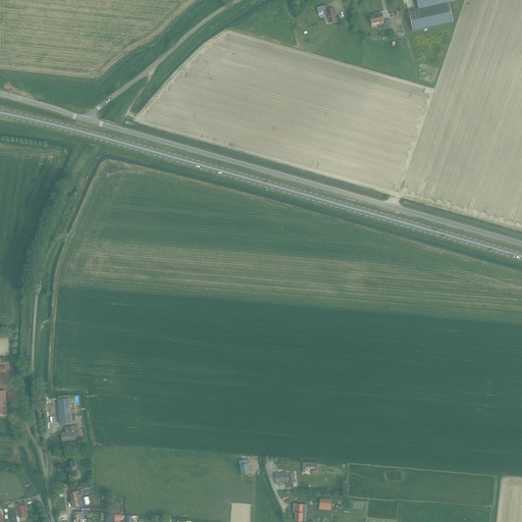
[(415,0),(418,9),(408,11),(413,32),(453,22),(448,2),(455,0),(415,0)]
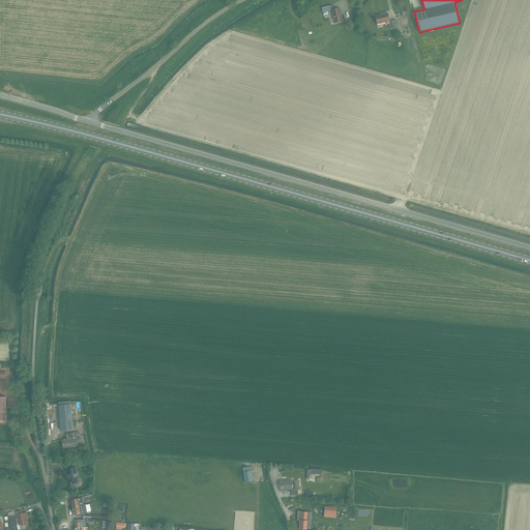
[(331,10),(334,24),(342,22),(339,8),(331,10)]
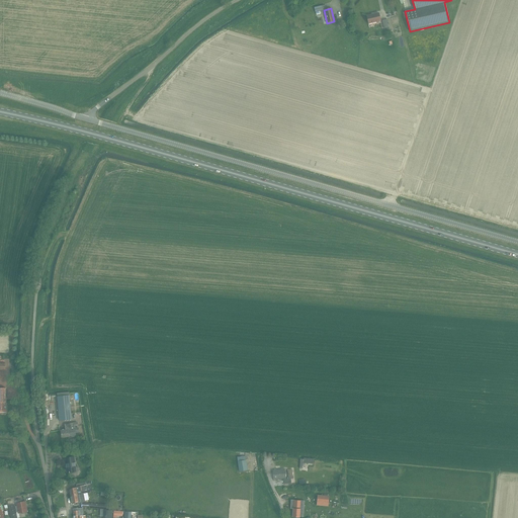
[(366,15),(368,24),(375,22),(380,21),(378,13),(371,14),(366,15)]
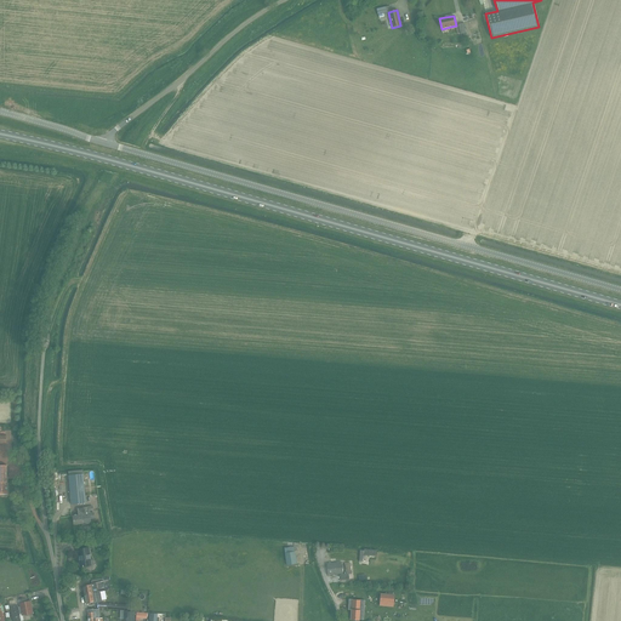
[(83,469),(68,472),(68,476),(72,505),(86,502),(83,474),(83,469)]
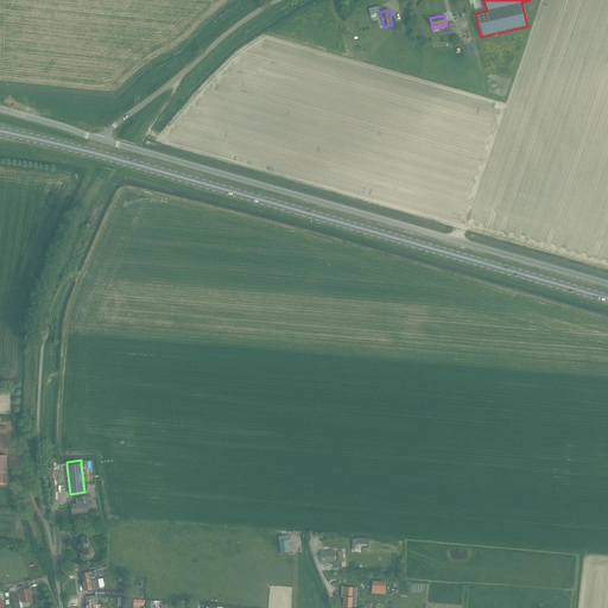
[(78,505),(71,505),(73,513),(81,512),(81,513),(87,513),(87,512),(89,511),(88,507),(89,507),(93,507),(92,500),(90,496),(76,498),(77,502),(78,502),(78,505)]
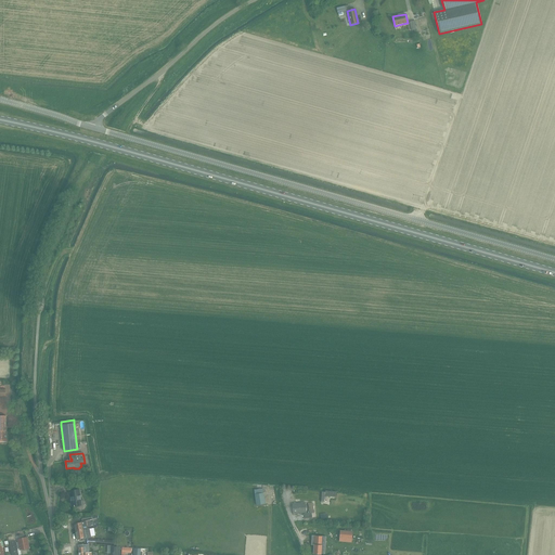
[(69,491),(72,506),(81,505),(79,489),(69,491)]
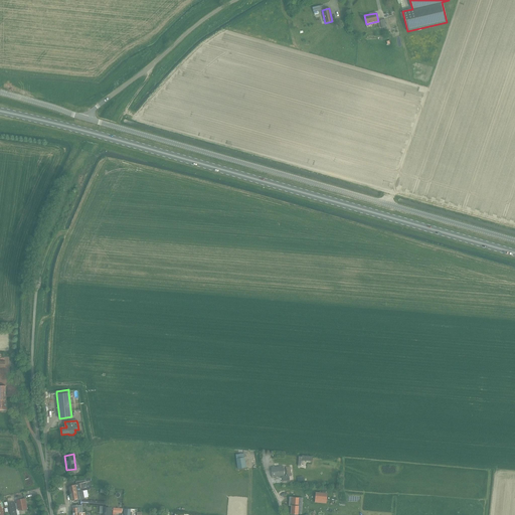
[(271,468),(272,477),(284,476),(283,466),(271,468)]
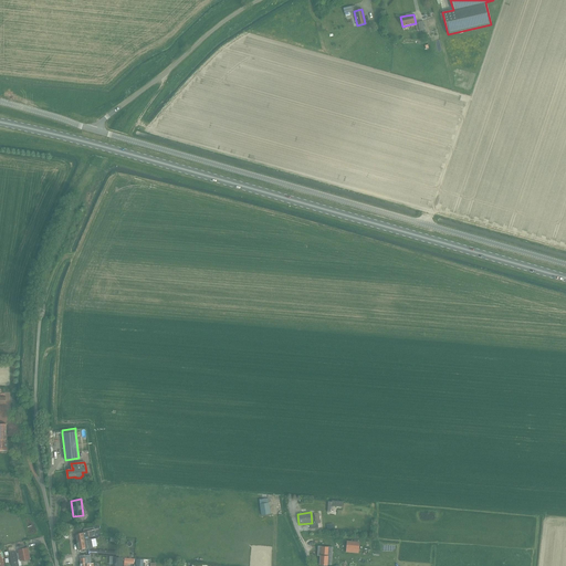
[(311,523),(311,528),(318,527),(318,523),(320,523),(318,513),(314,513),(315,523),(311,523)]
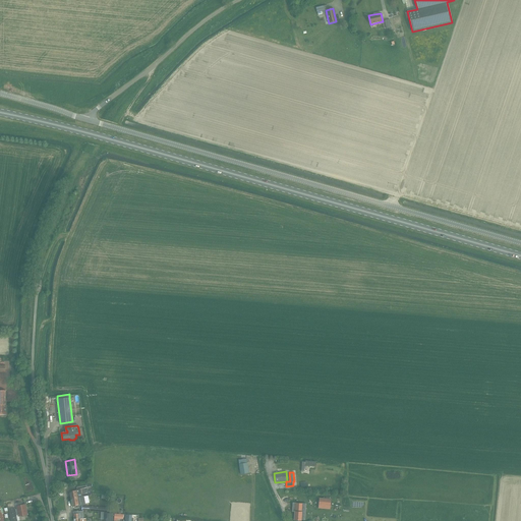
[(69,491),(71,499),(78,498),(77,494),(83,493),(82,489),(69,491)]
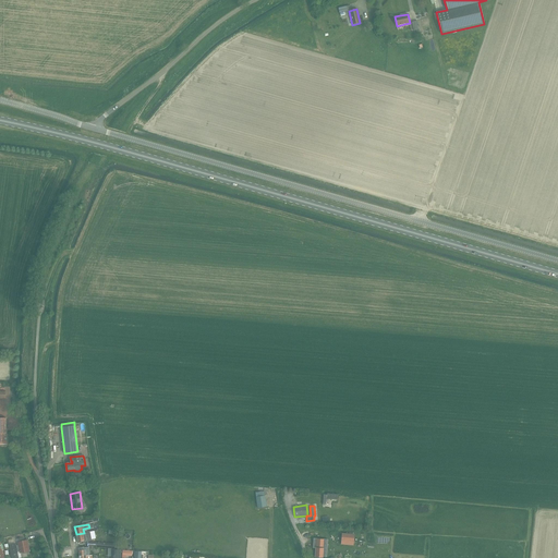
[(84,533),(76,534),(77,542),(92,540),(91,535),(84,536),(84,533)]
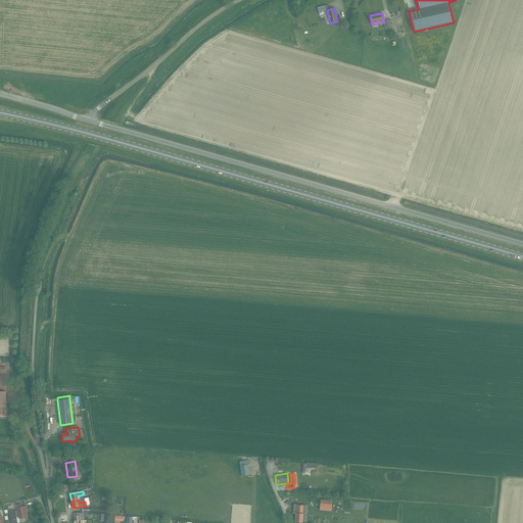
[(321,501),(320,508),(331,509),(332,502),(321,501)]
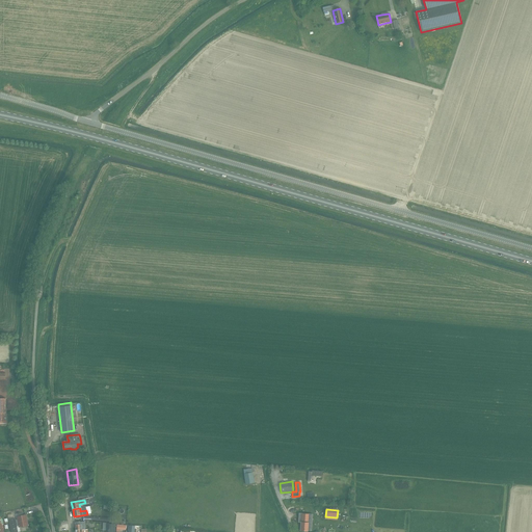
[(298,522),(301,523),(308,523),(308,530),(311,530),(313,514),(299,512),(298,522)]
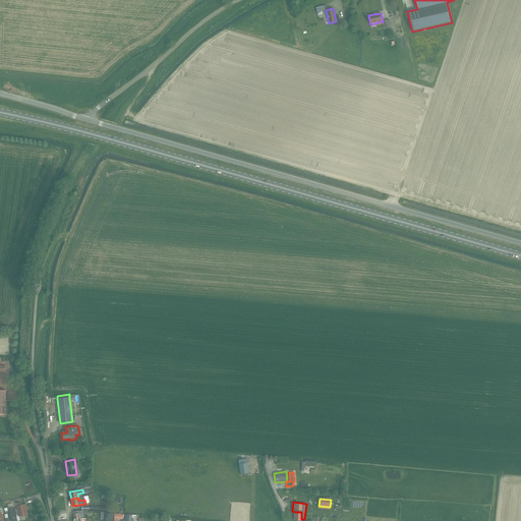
[(17,509),(15,509),(16,516),(18,515),(18,516),(27,514),(25,504),(16,506),(17,509)]
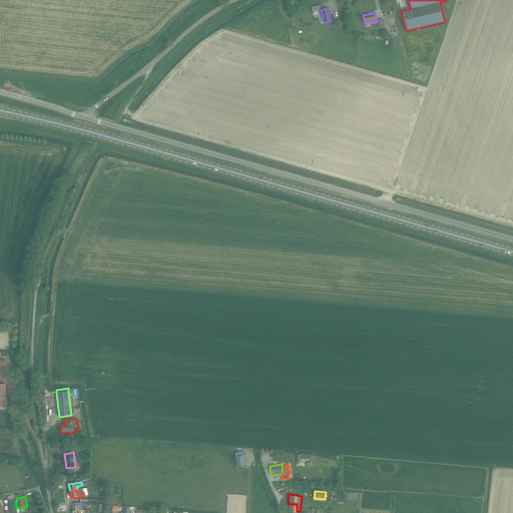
[(17,512),(16,508),(15,501),(9,502),(10,512),(17,512)]
